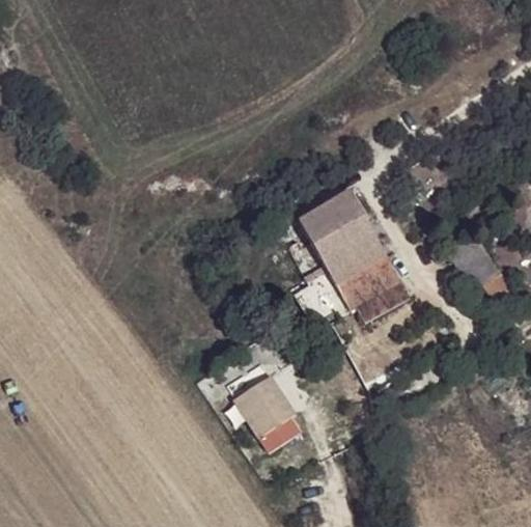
[(409,297),(350,189),(298,220),(324,265),(327,270),(350,309),(355,306),(364,322),(409,297)]
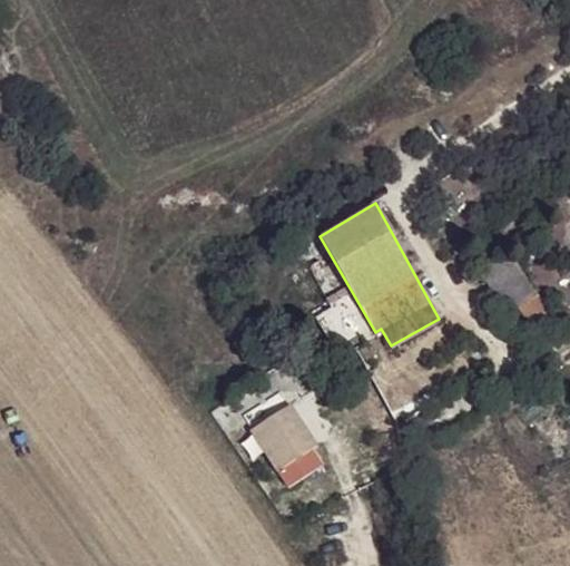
[(558,320),(507,249),(480,269),(508,312),(519,304),(538,333),(558,320)]
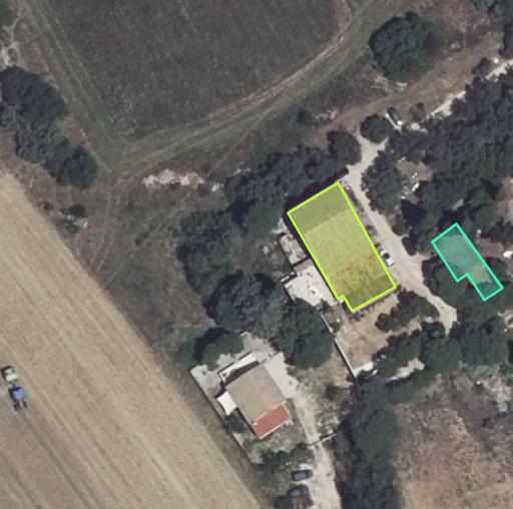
[(297,272),(316,261),(313,256),(294,267),(297,272)]
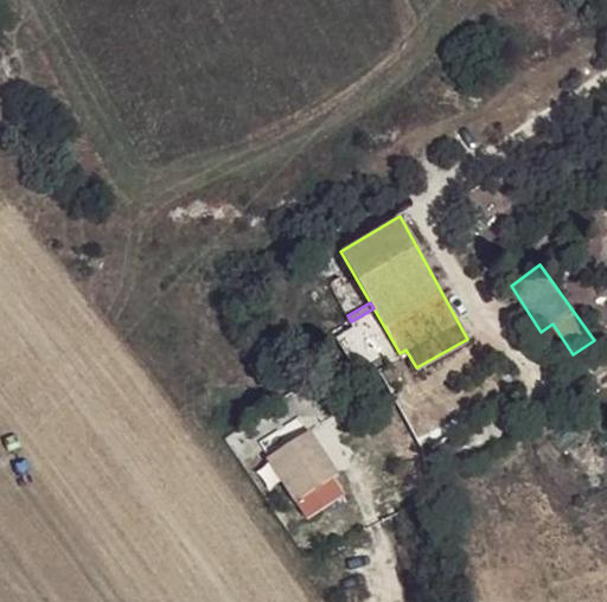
[(376,359),(352,324),(334,335),(358,370),(376,359)]
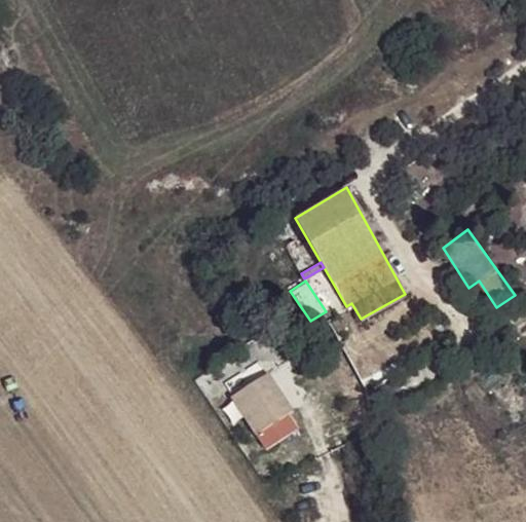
[(292,408),(267,370),(231,395),(266,447),(298,425),(288,411),(292,408)]
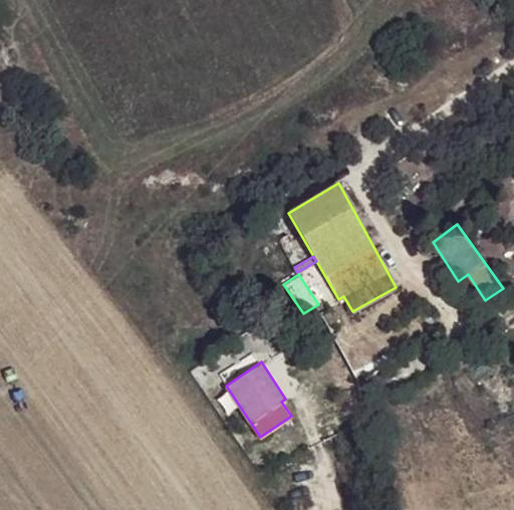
All buildings are outlined.
